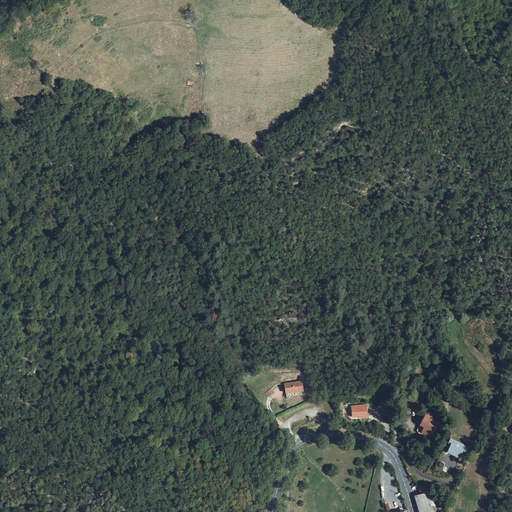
[(284,384),(285,394),(302,391),(300,381),(284,384)]
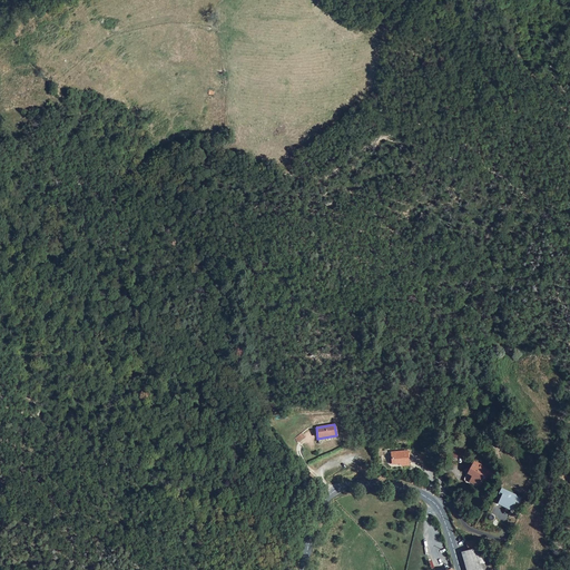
[(463,458),(464,448),(450,448),(449,458),(463,458)]
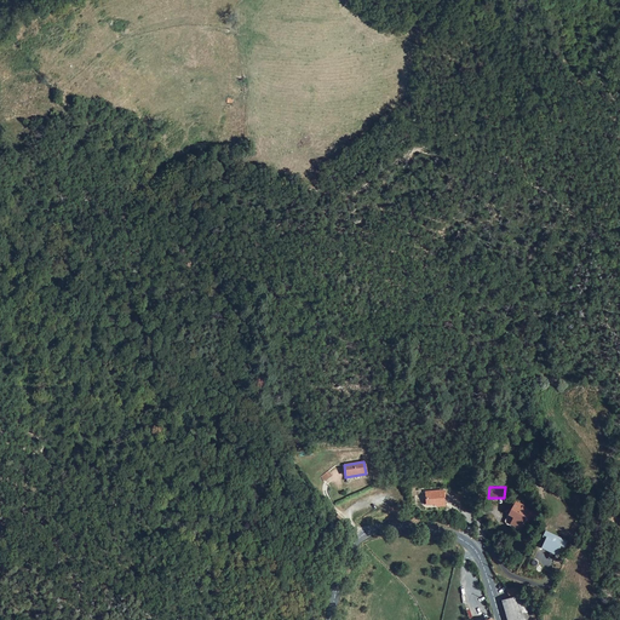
[(424,492),(425,505),(436,504),(436,506),(443,506),(442,489),(424,492)]
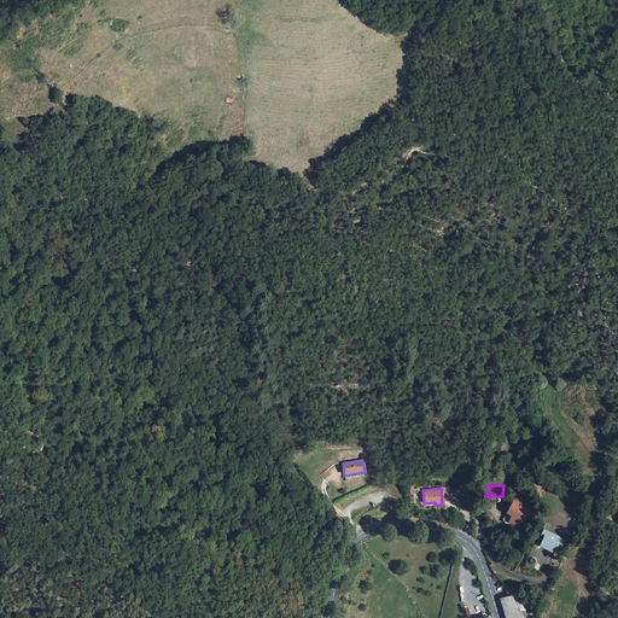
[(519,503),(516,501),(508,514),(513,517),(509,523),(520,528),(525,519),(526,520),(532,511),(522,505),(520,508),(518,507),(519,503)]
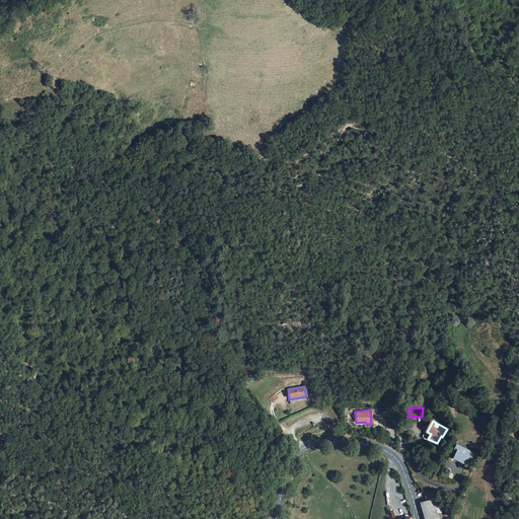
[(431,434),(429,433),(424,442),(439,449),(445,438),(442,437),(441,436),(437,443),(428,439),(431,434)]
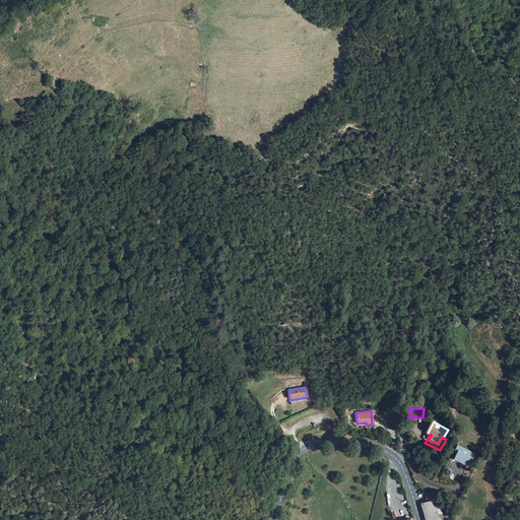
[(457,453),(453,461),(466,466),(470,458),(473,460),(476,454),(457,446),(455,452),(457,453)]
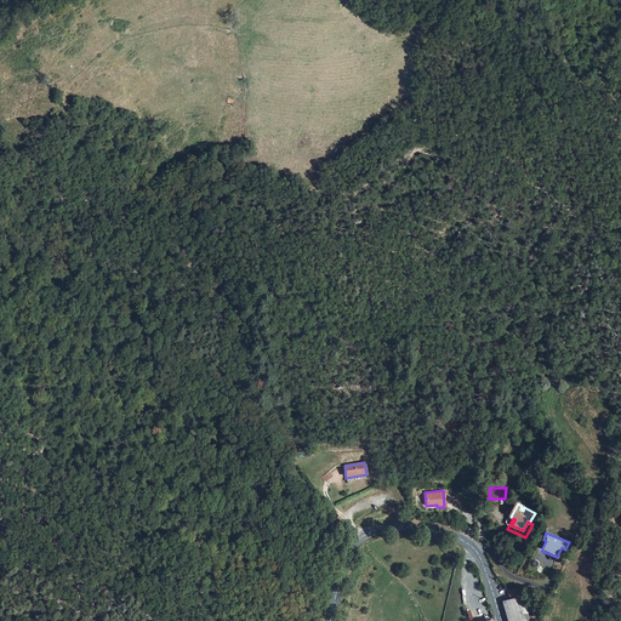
[(536,620),(539,620),(536,613),(529,615),(523,594),(519,586),(508,590),(514,599),(503,602),(508,620),(536,620)]
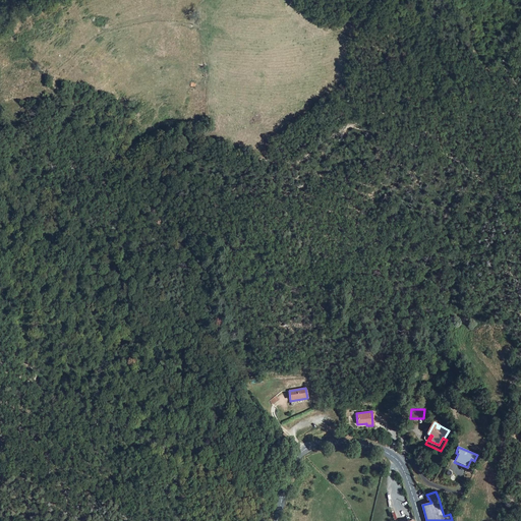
All buildings are outlined.
